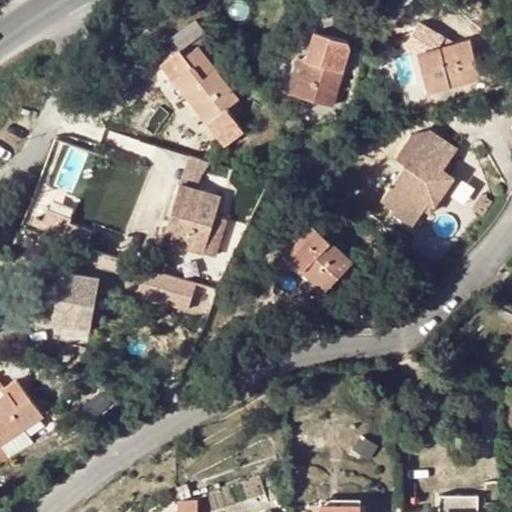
[(352,44),(315,32),(295,96),(333,107),(352,44)]
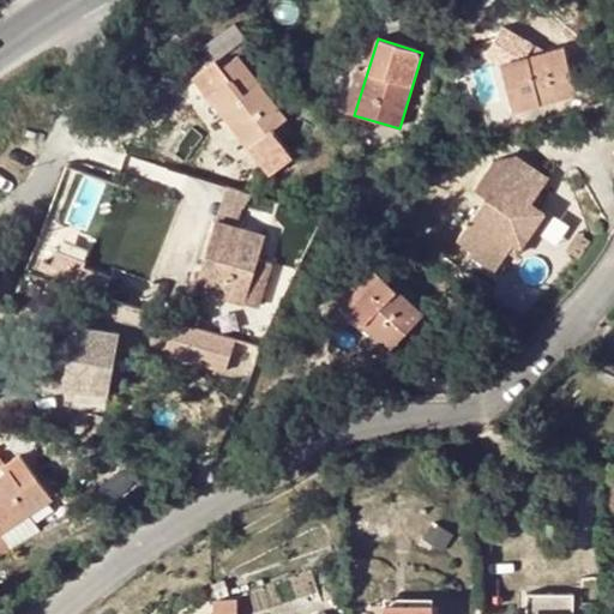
[(565,48),(503,65),(515,110),(577,94),(565,48)]
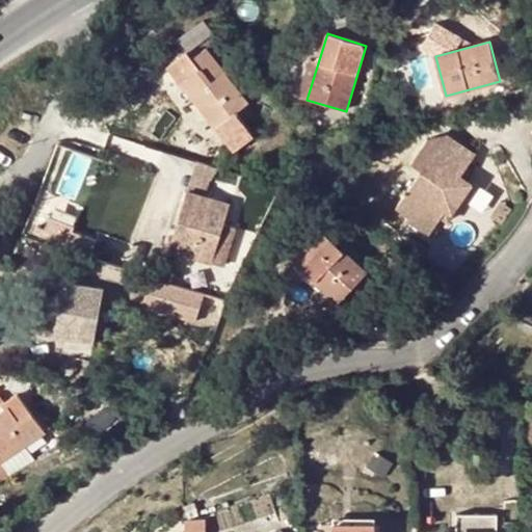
[(247,105),(206,50),(175,75),(233,152),(251,138),(235,115),(247,105)]
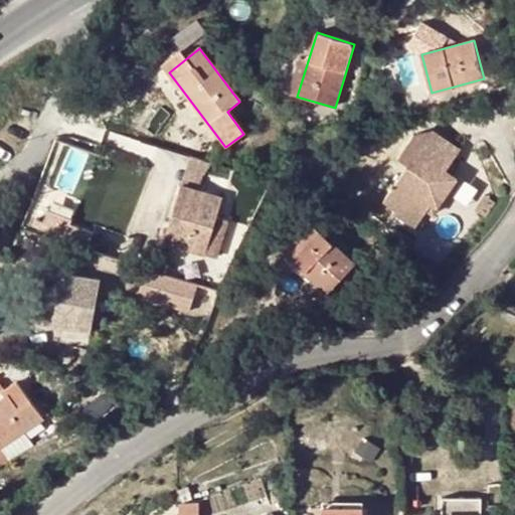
[(396,210),(417,224),(427,211),(433,203),(439,207),(456,179),(445,171),(459,150),(432,133),(413,137),(398,159),(408,166),(384,202),(396,210)]
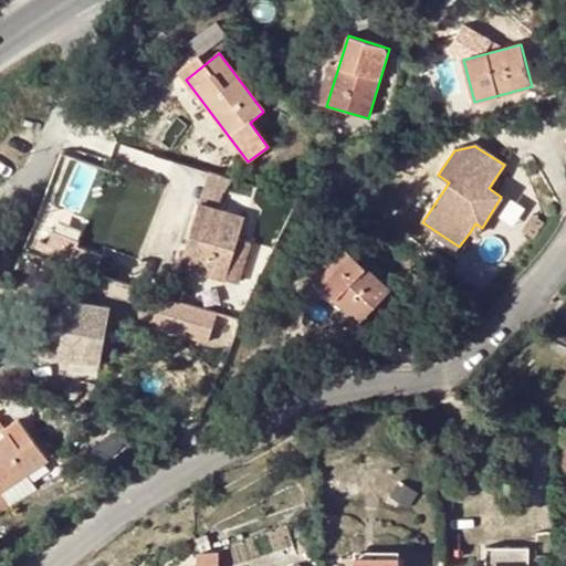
[(199,205),(221,211),(230,180),(209,174),(199,205)]
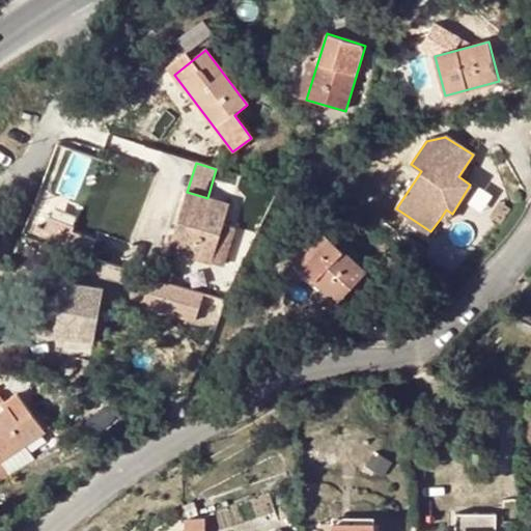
[(170,252),(213,264),(224,226),(230,205),(207,198),(187,192),(170,252)]
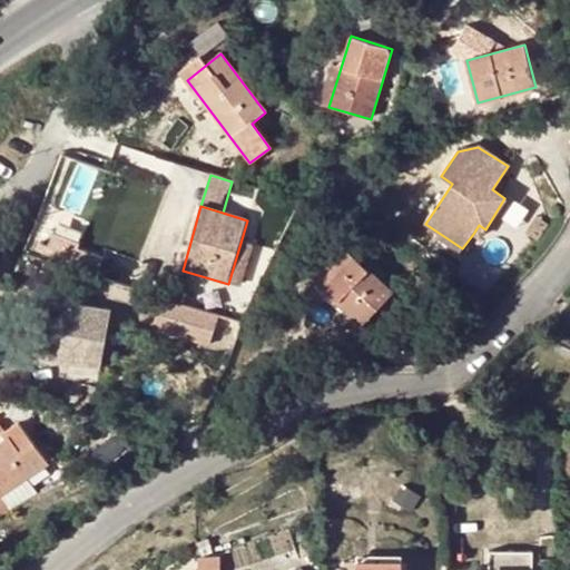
[(473,234),(480,237),(485,229),(479,225),(473,234)]
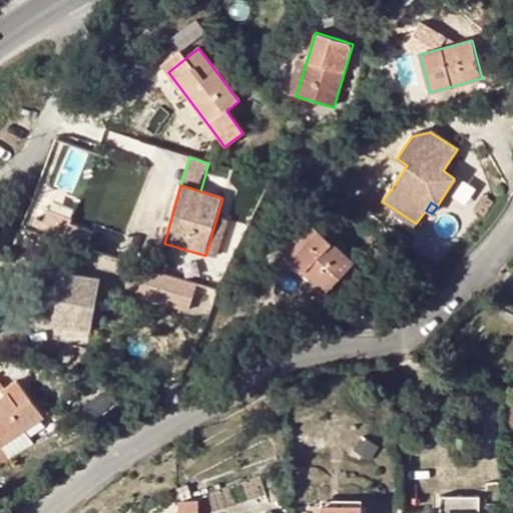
[(391,214),(413,229),(416,223),(395,209),(391,214)]
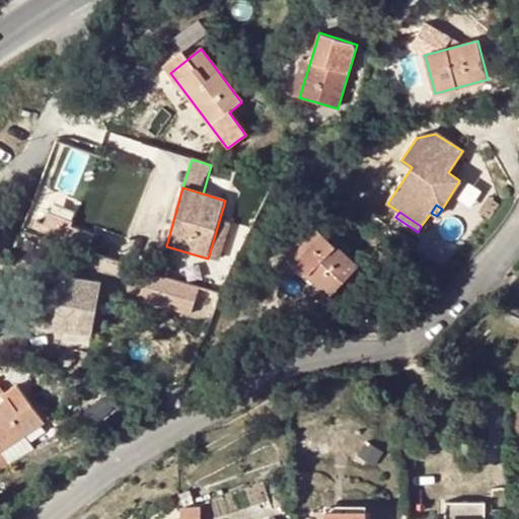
[(219,221),(208,258),(221,263),(232,225),(219,221)]
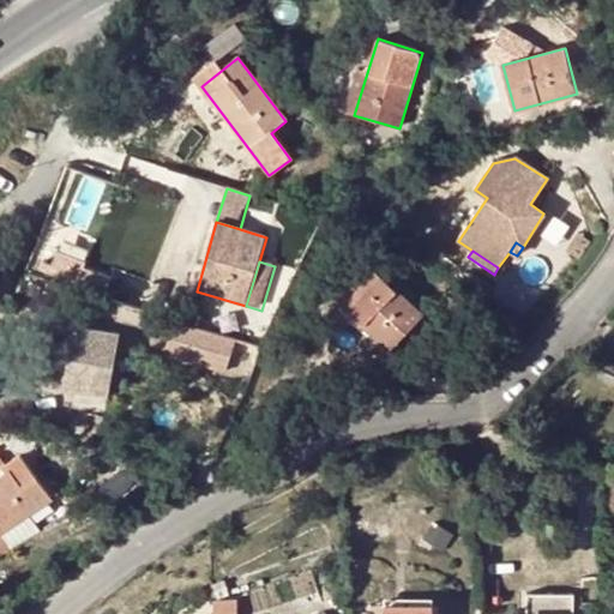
[(378,272),(344,306),(391,351),(425,317),(378,272)]
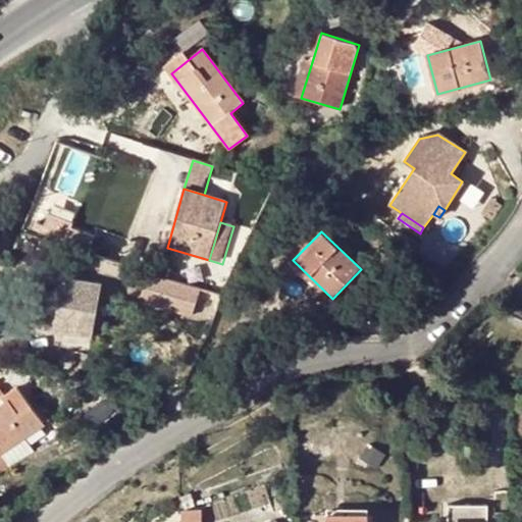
[(146,305),(210,323),(220,290),(156,272),(146,305)]
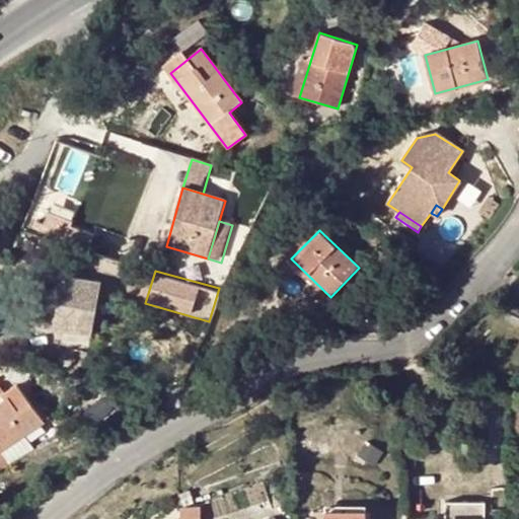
[(103,284),(63,276),(54,329),(64,331),(62,345),(90,351),(103,284)]
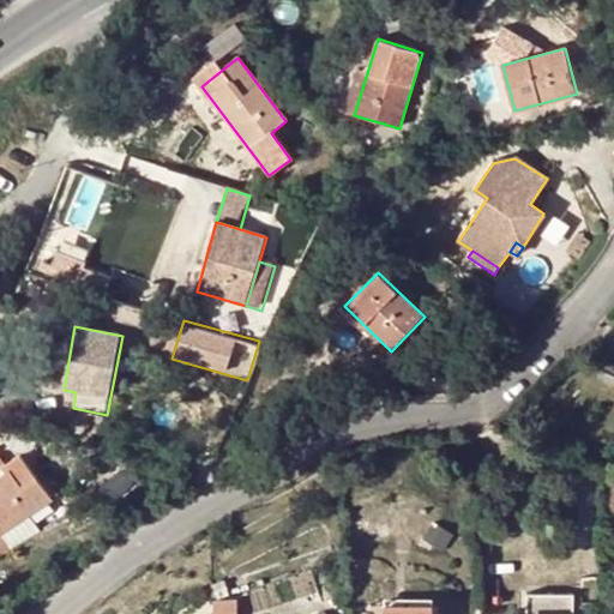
[(0,565),(14,557),(1,537),(26,521),(53,504),(36,476),(22,486),(11,471),(0,479),(0,565)]
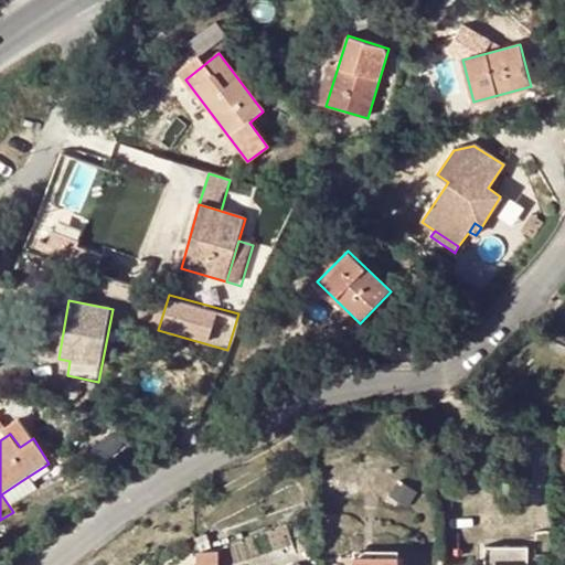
[(36,497),(24,479),(1,494),(13,512),(36,497)]
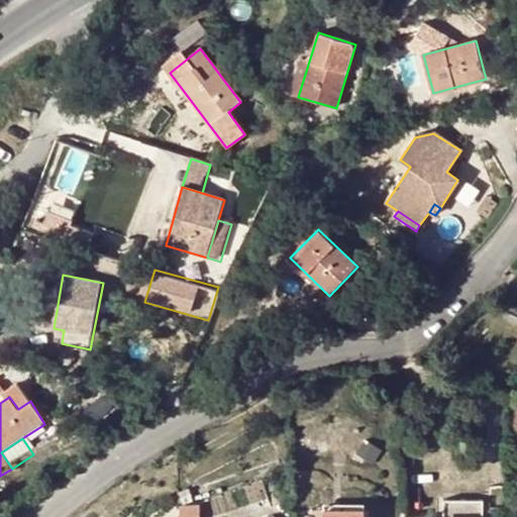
[(201,516),(201,506),(182,507),(182,516),(201,516)]
